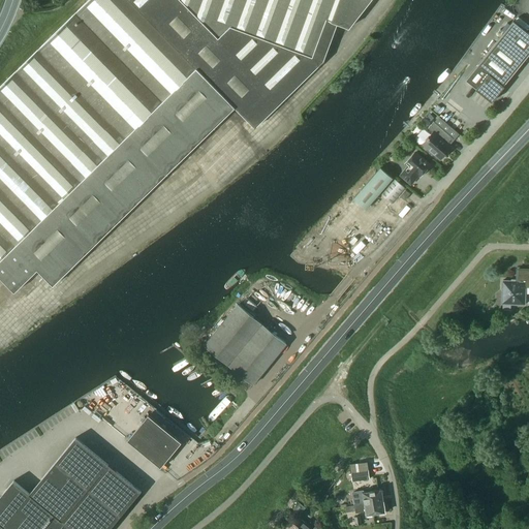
[(54,285),(235,107),(256,128),(323,61),(338,23),(349,27),(370,0),(88,0),(0,87),(0,276),(14,291),(38,269),(54,285)]
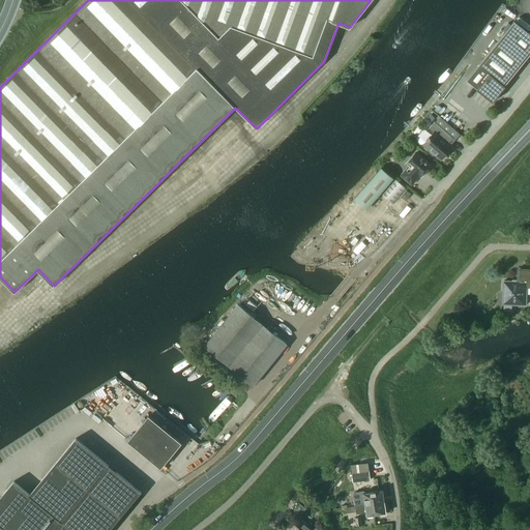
[(467,81),(493,101),(529,54),(529,33),(514,21),(467,81)]
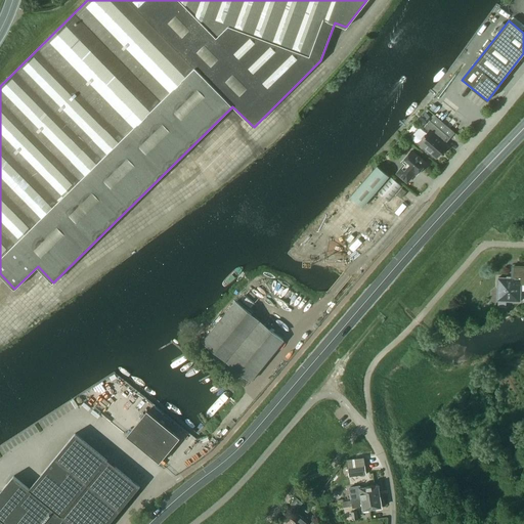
[(449,136),(430,120),(424,127),(429,130),(425,135),(425,134),(423,137),(419,142),(436,158),(447,145),(444,142),(449,136)]
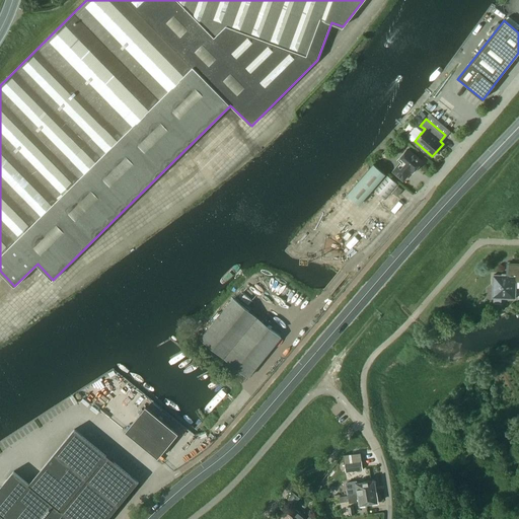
[(393,171),(403,179),(411,171),(413,172),(422,161),(408,149),(398,160),(401,162),(393,171)]
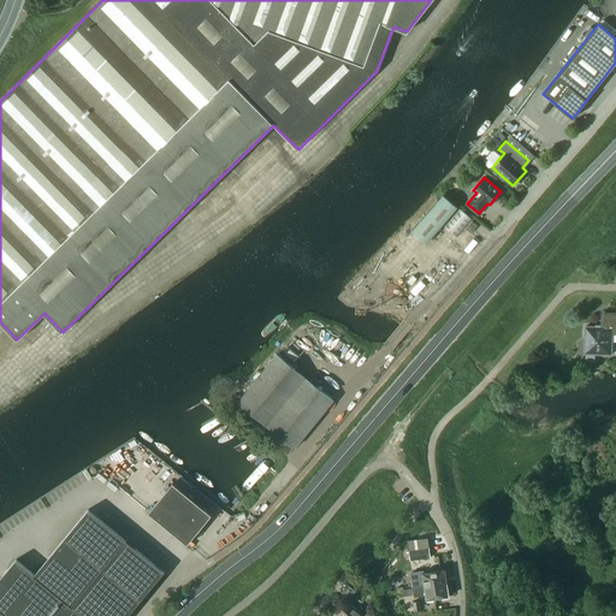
[(456,208),(457,207),(443,194),(412,231),(413,231),(426,243),(456,208)]
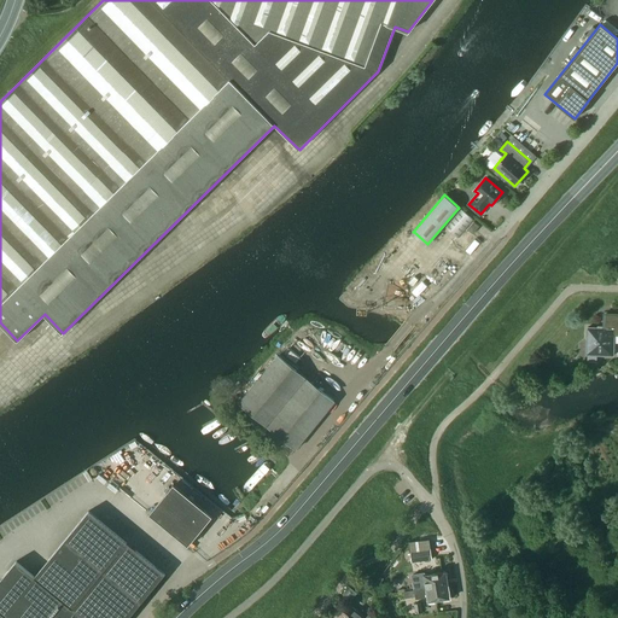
[(472,220),(473,219),(461,209),(460,210),(445,228),(458,238),(472,220)]
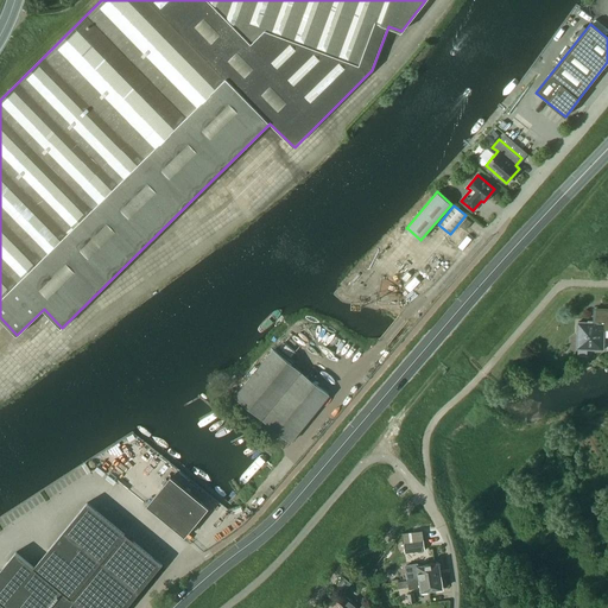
[(472,222),(467,217),(460,226),(466,229),(472,222)]
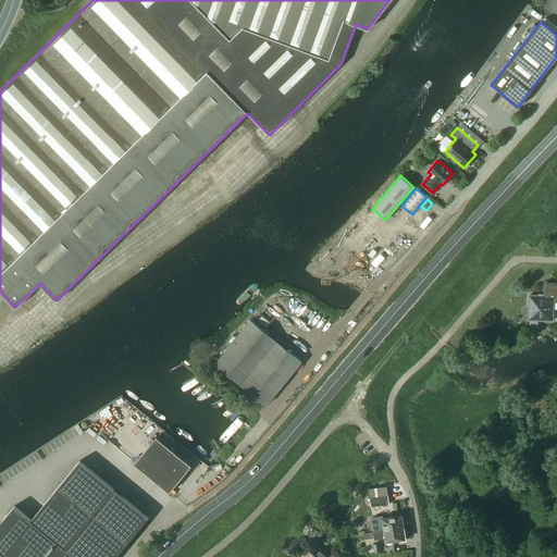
[(434,207),(422,220),(426,224),(438,210),(434,207)]
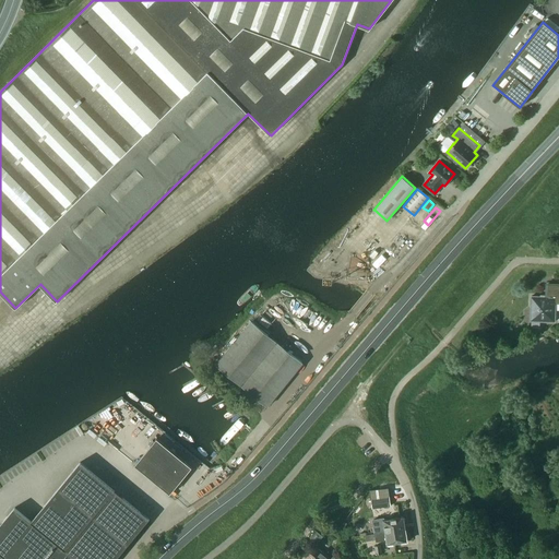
[(533,297),(532,320),(555,321),(556,299),(558,298),(558,285),(547,285),(547,297),(533,297)]
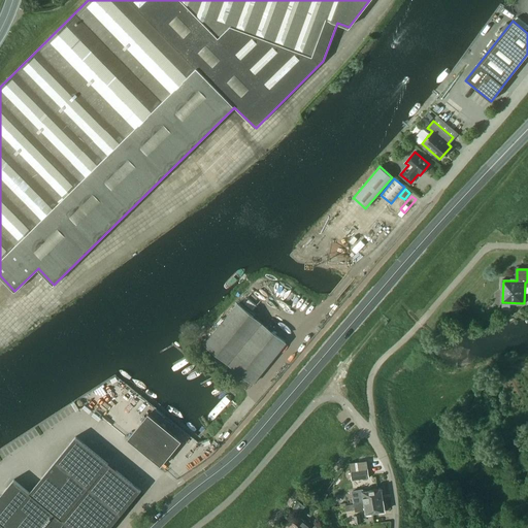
[(237,303),(205,343),(253,384),(286,343),(237,303)]
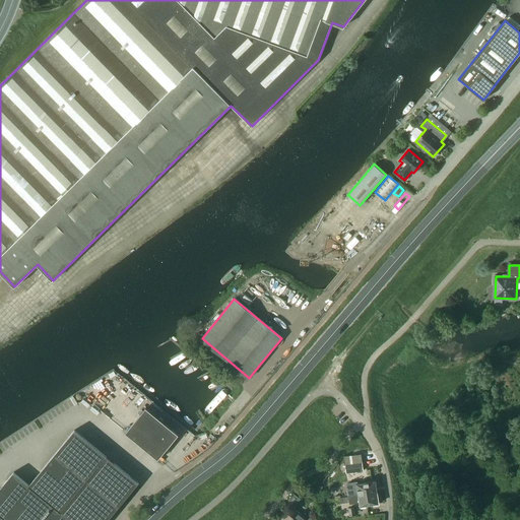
[(178,435),(146,408),(126,432),(157,458),(178,435)]
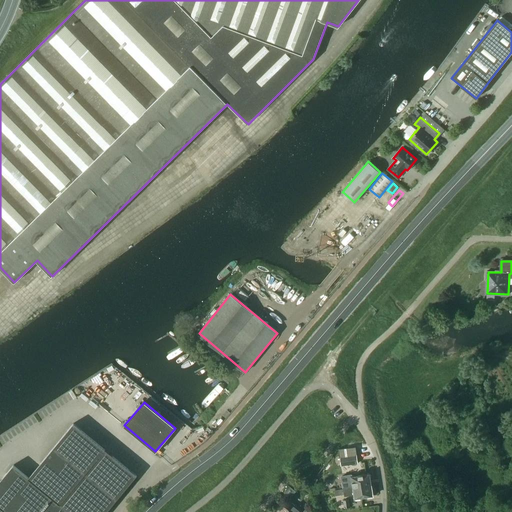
[(0,511),(105,511),(136,475),(73,423),(29,477),(14,464),(0,480),(0,511)]
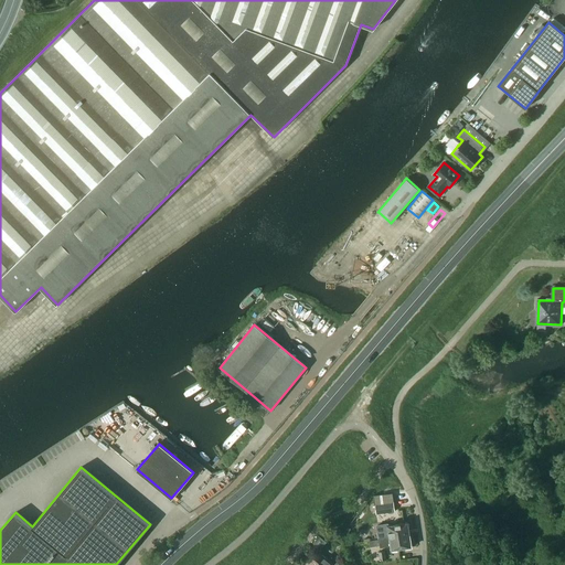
[(396,512),(395,502),(377,504),(379,514),(396,512)]
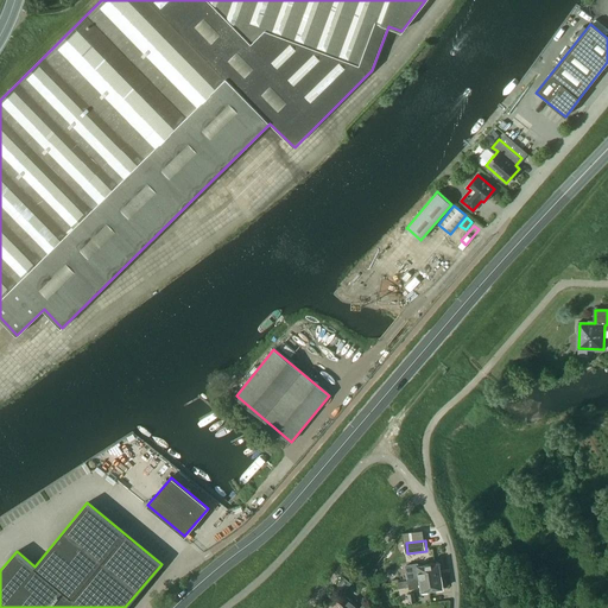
[(441,562),(417,565),(418,572),(409,574),(410,581),(439,576),(439,568),(441,568),(441,562)]
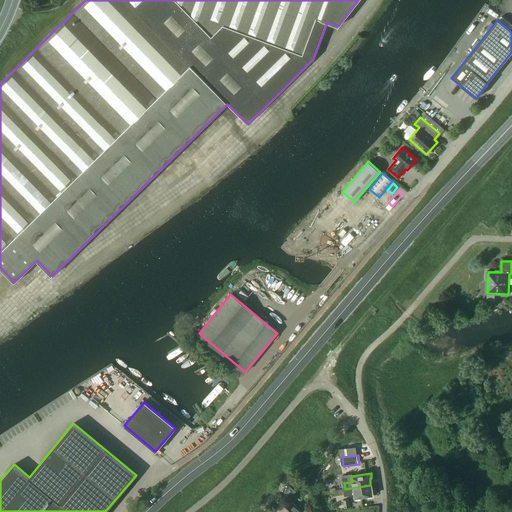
[(371,492),(370,485),(345,489),(333,491),(334,496),(354,494),(355,499),(374,497),(373,491),(371,492)]
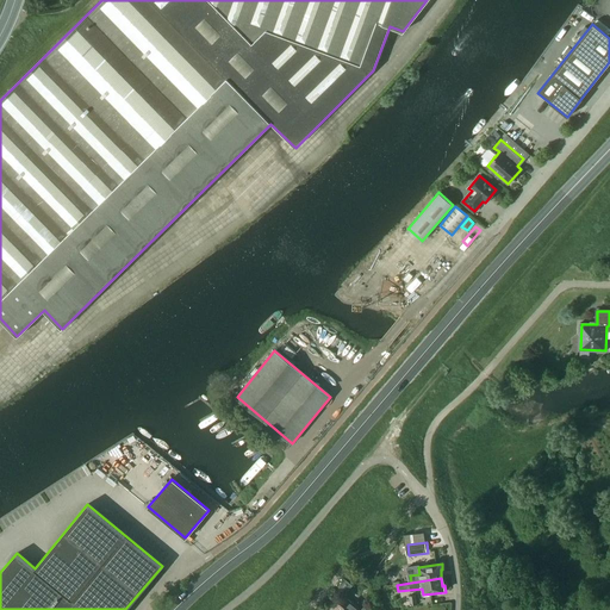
[(366,609),(363,608),(361,609),(344,596),(335,609),(336,609),(366,609)]
